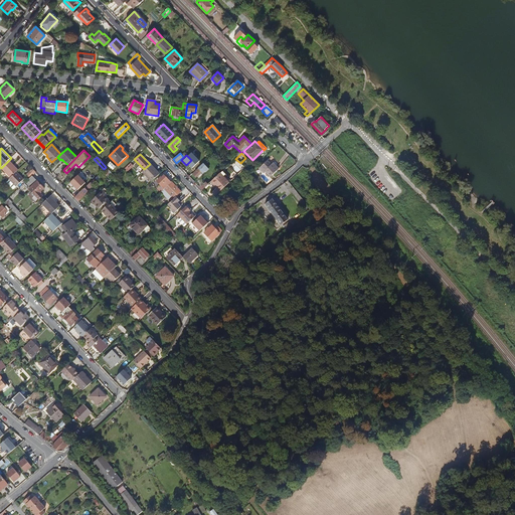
[(15,165),(10,159),(1,168),(10,178),(17,171),(18,170),(14,166),(15,165)]
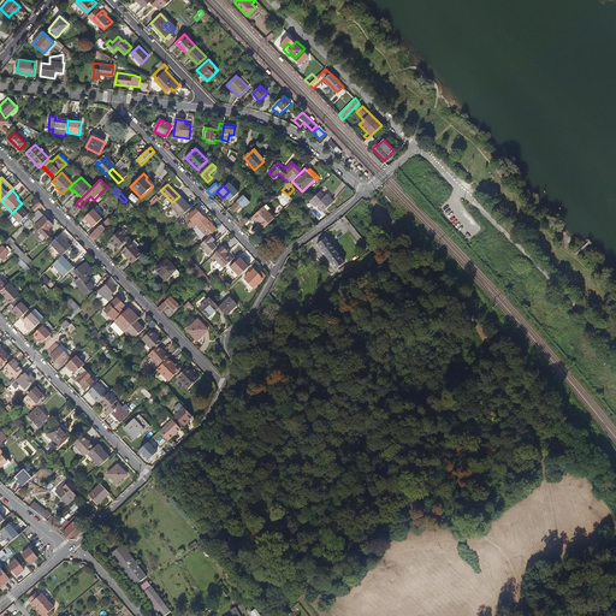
[(325,196),(320,191),(309,201),(314,207),(317,205),(323,212),(333,201),(327,195),(325,196)]
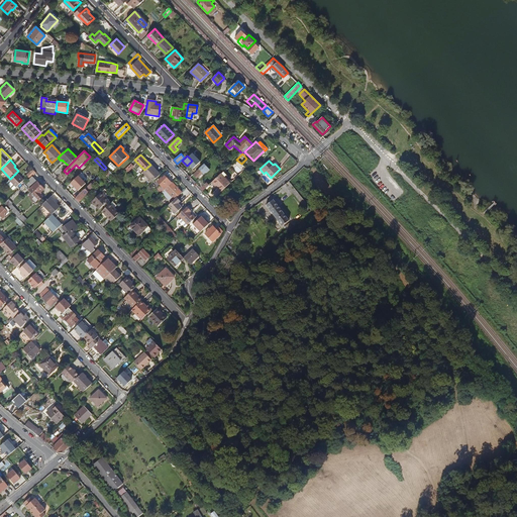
[(131,164),(125,169),(127,172),(134,167),(131,164)]
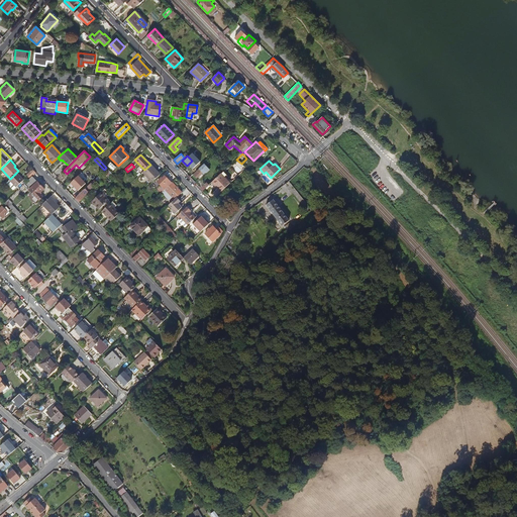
[(161,175),(150,165),(144,170),(142,172),(152,182),(161,175)]
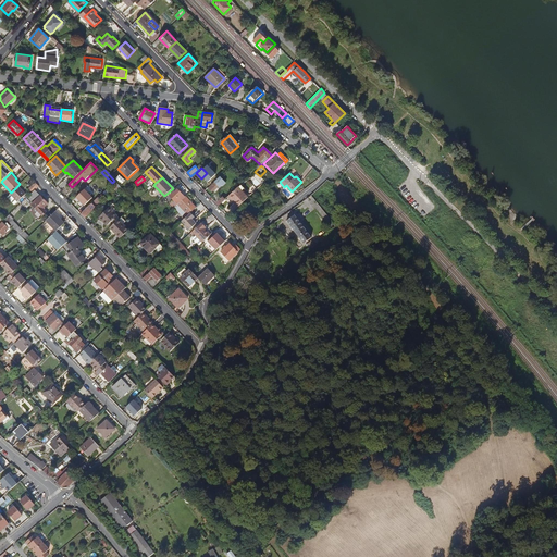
[(213,177),(202,188),(205,192),(209,188),(217,181),(213,177)]
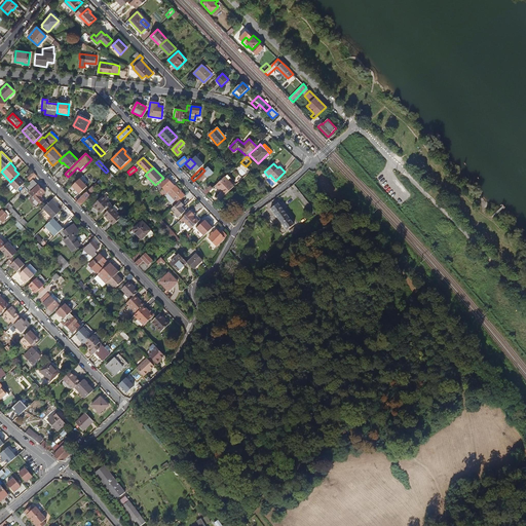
[(210,176),(204,171),(197,178),(200,181),(203,179),(204,180),(210,176)]
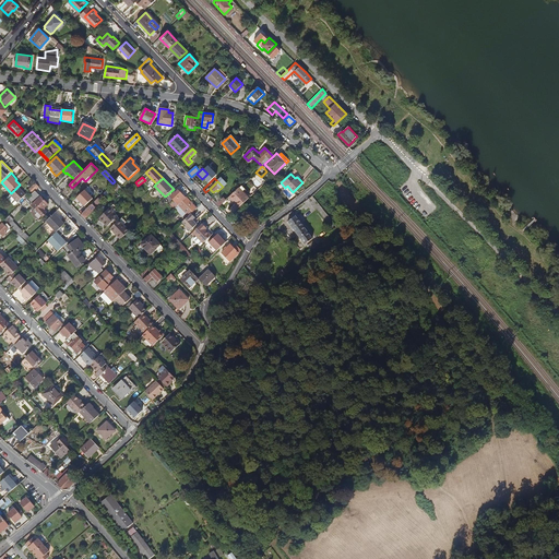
[(27,191),(31,194),(35,191),(39,187),(36,183),(27,191)]
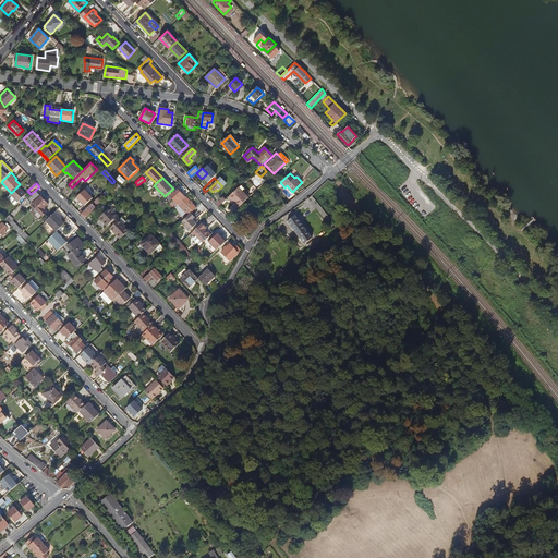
[(26,194),(19,185),(11,193),(10,194),(16,202),(17,202),(26,194)]
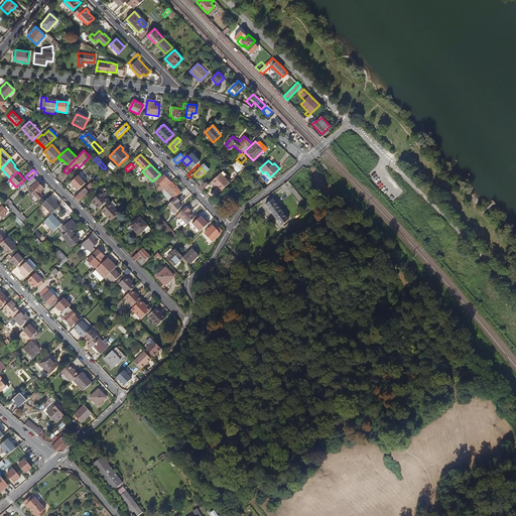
[(212,182),(221,191),(230,182),(221,173),(212,182)]
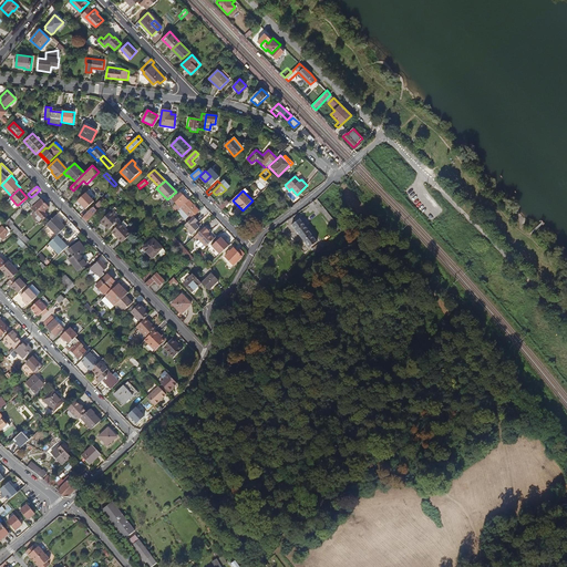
[(49,207),(35,194),(31,197),(28,200),(33,207),(32,208),(43,219),(47,216),(43,213),(49,207)]
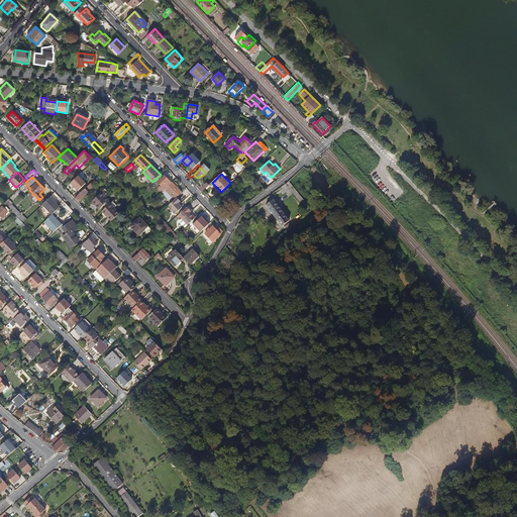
[(161,178),(158,182),(161,186),(165,189),(165,190),(171,184),(164,177),(162,179),(161,178)]
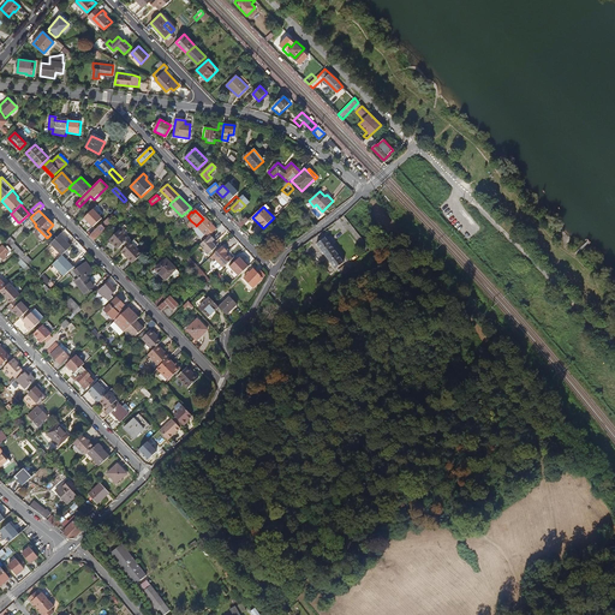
[(18,222),(11,214),(7,216),(16,226),(18,222)]
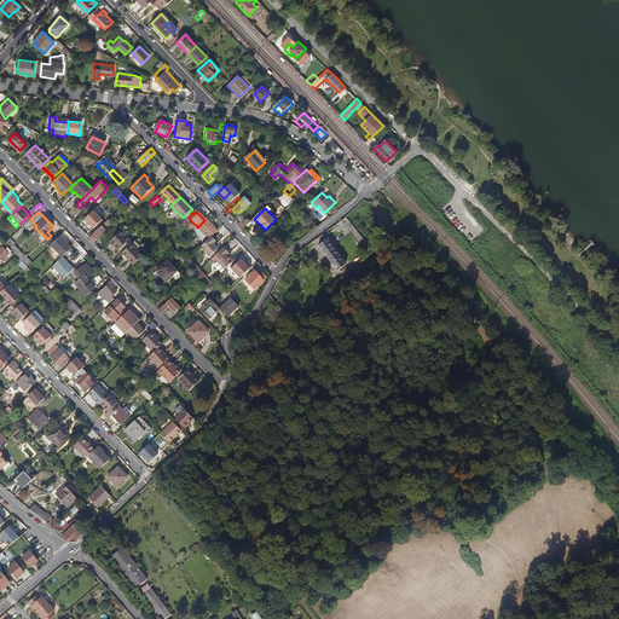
[(215,227),(207,218),(204,220),(197,227),(194,230),(197,232),(200,231),(208,239),(212,236),(218,231),(214,229),(215,227)]
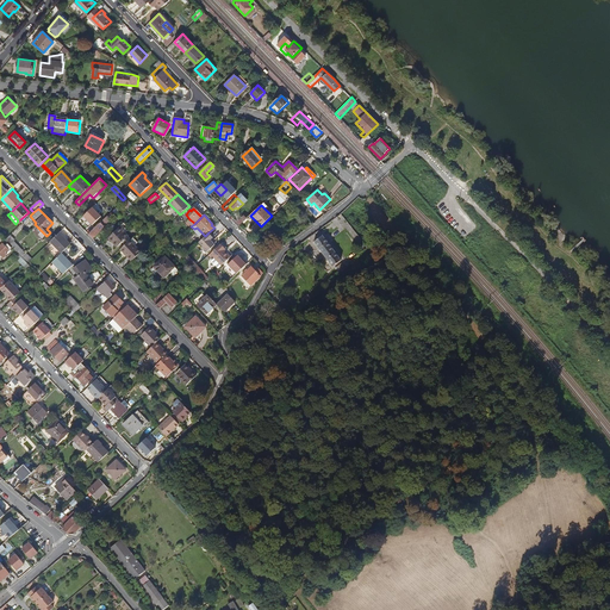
[(111,219),(107,216),(100,223),(88,234),(93,238),(105,228),(104,226),(111,219)]
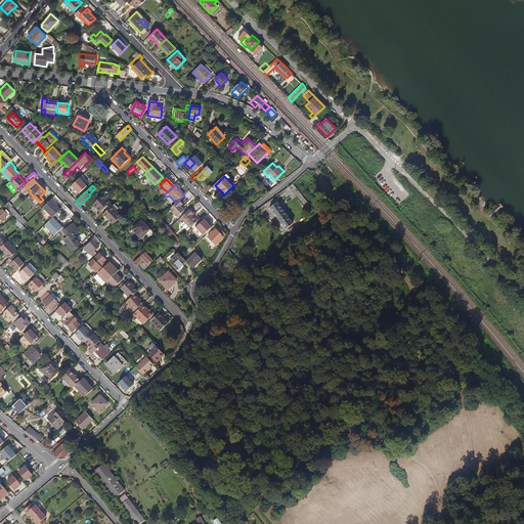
[(82,187),(72,198),(76,201),(86,191),(82,187)]
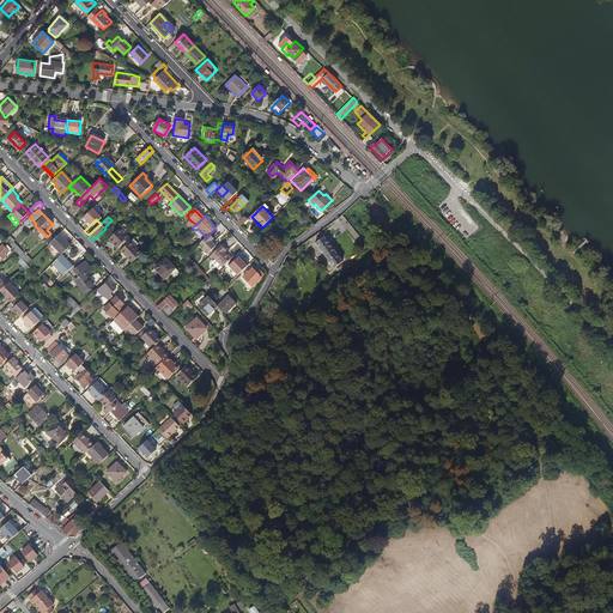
[(131,240),(120,228),(108,238),(117,248),(122,243),(125,246),(129,241),(131,240)]
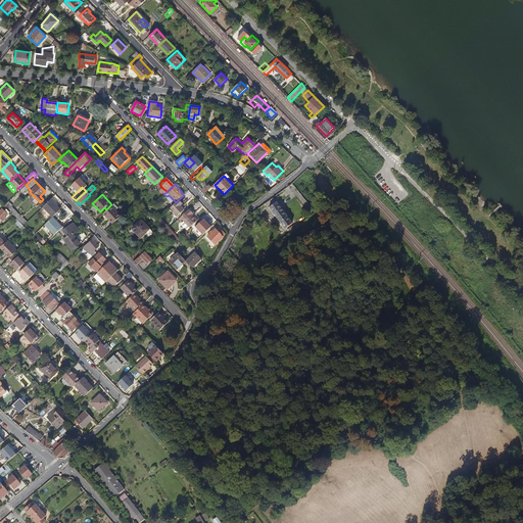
[(224,196),(219,201),(223,205),(228,200),(224,196)]
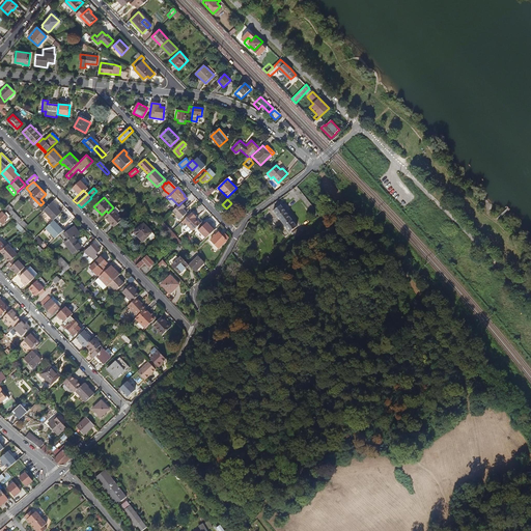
[(185,206),(182,202),(178,205),(173,211),(176,215),(179,219),(187,213),(183,208),(185,206)]
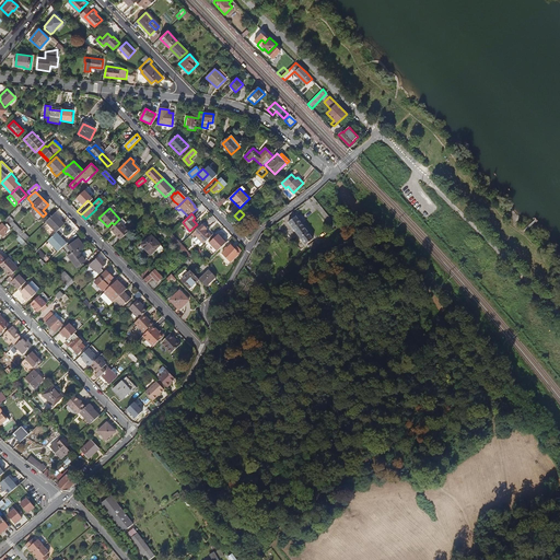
[(46,222),(56,233),(57,232),(65,224),(55,214),(46,222)]
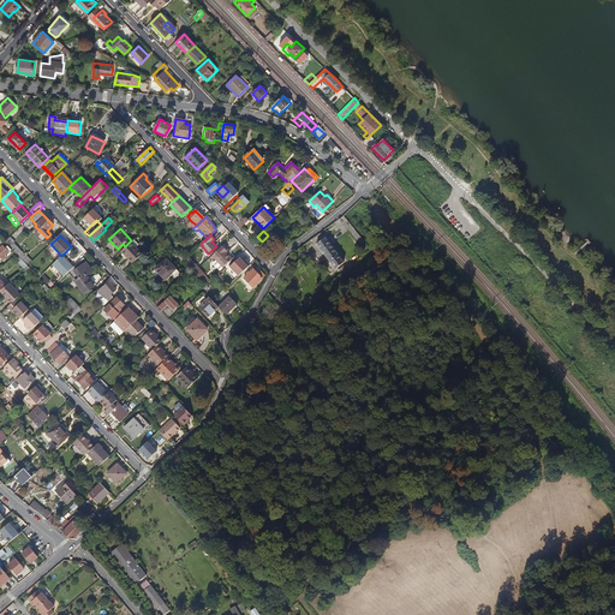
[(10,237),(5,242),(16,254),(19,256),(23,252),(15,244),(15,243),(16,242),(10,237)]
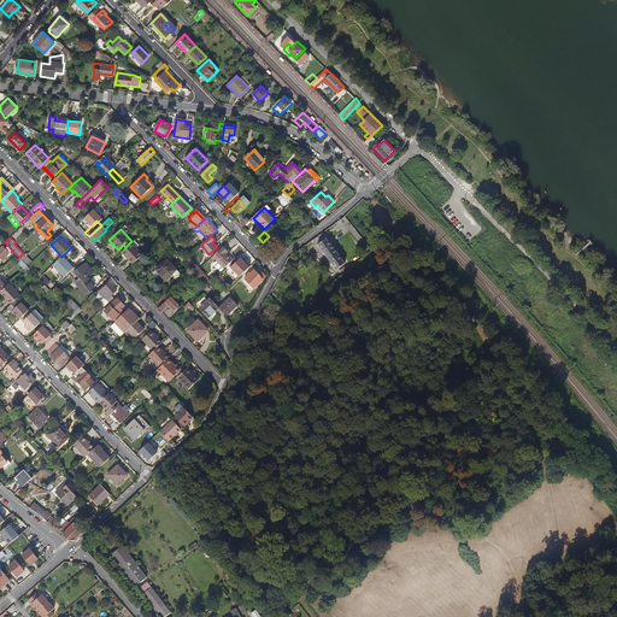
[(327,238),(317,245),(336,270),(345,263),(327,238)]
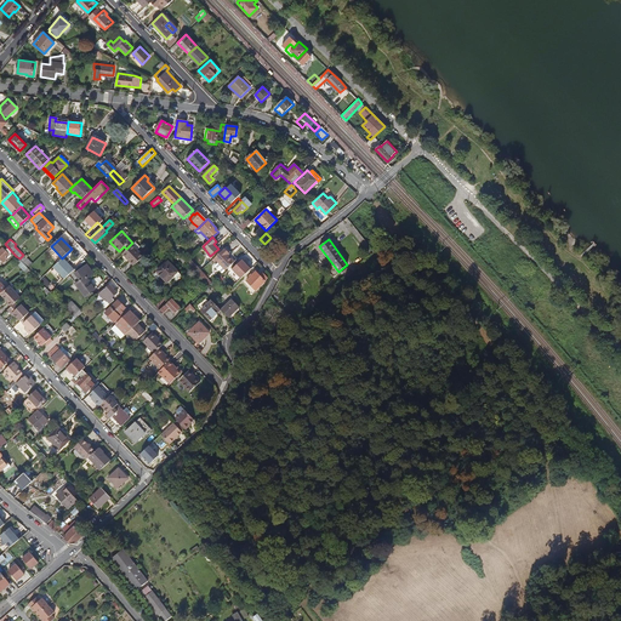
[(121,254),(134,266),(136,263),(141,258),(143,256),(131,244),(126,249),(121,254)]
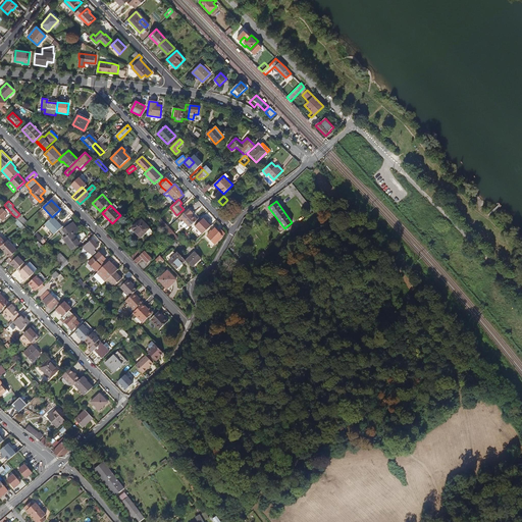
[(4,207),(0,210),(0,217),(3,220),(9,214),(8,213),(9,212),(4,207)]
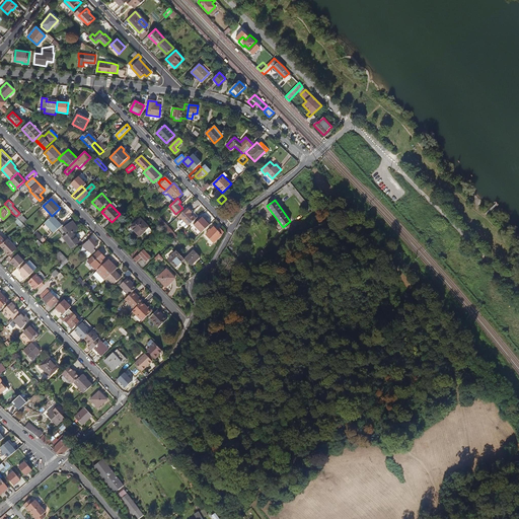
[(193,212),(188,208),(178,216),(182,219),(189,226),(199,217),(194,211),(193,212)]
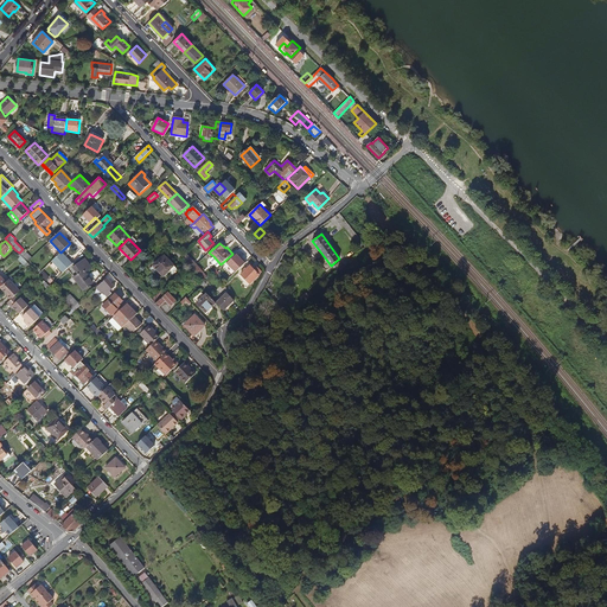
[(23,249),(19,253),(23,257),(24,259),(27,262),(32,257),(24,249),(23,249)]
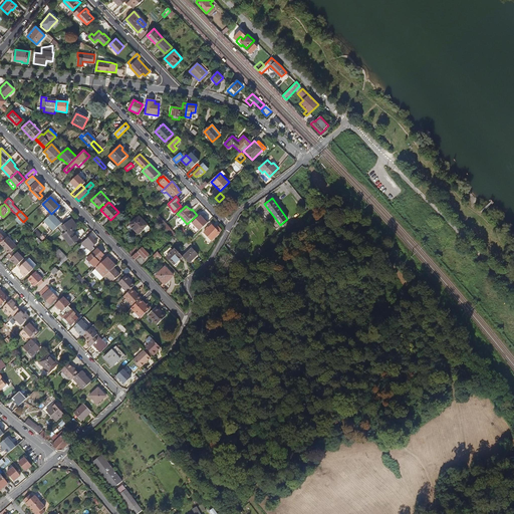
[(43,221),(53,231),(61,223),(52,213),(51,214),(43,221)]
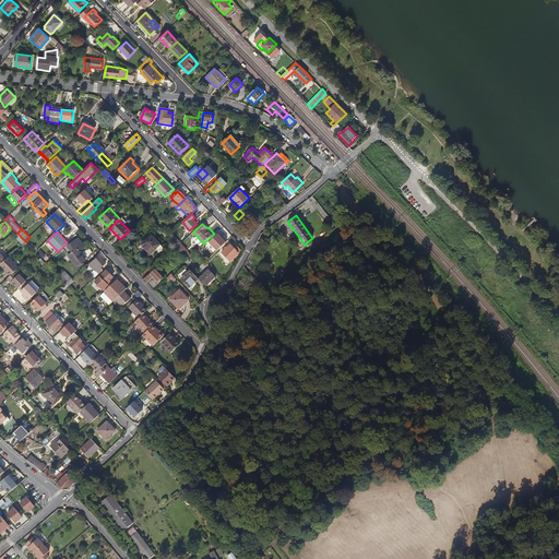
[(209,242),(216,251),(226,242),(218,234),(209,242)]
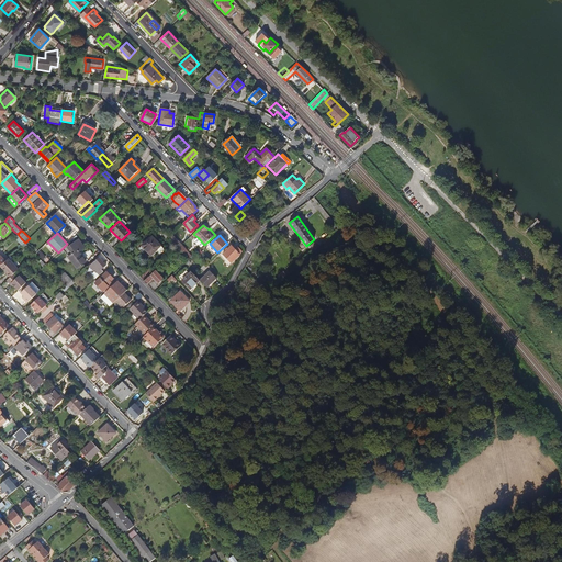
[(161,246),(152,236),(142,246),(152,256),(161,246)]
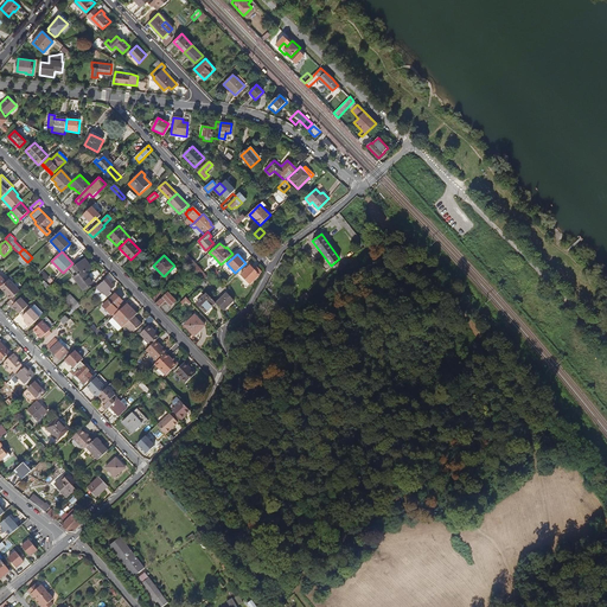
[(221,264),(213,256),(209,260),(217,268),(221,264)]
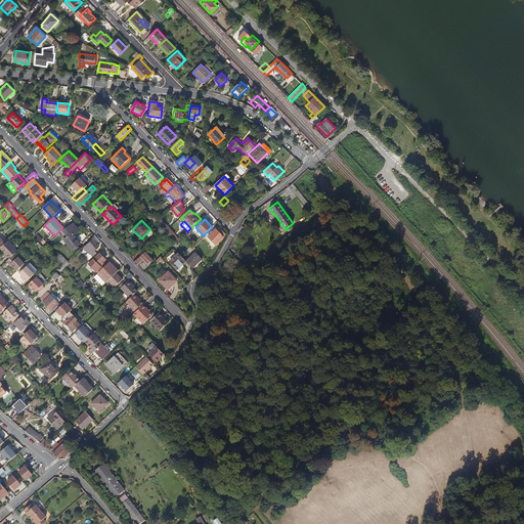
[(73,224),(63,231),(68,236),(64,238),(72,250),(79,244),(73,235),(78,231),(73,224)]
